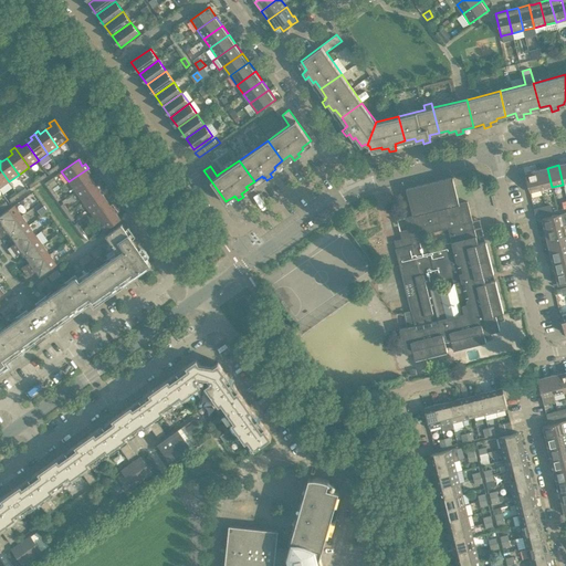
[(88,168),(69,181),(75,191),(93,179),(88,174),(92,171),(88,168)]
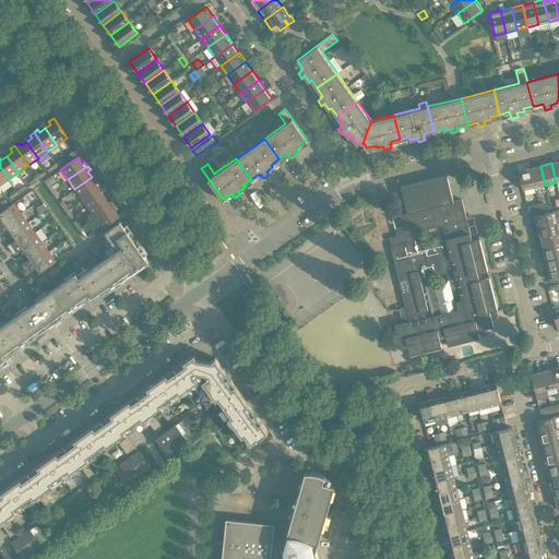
[(545,185),(540,166),(530,168),(534,187),(545,185)]
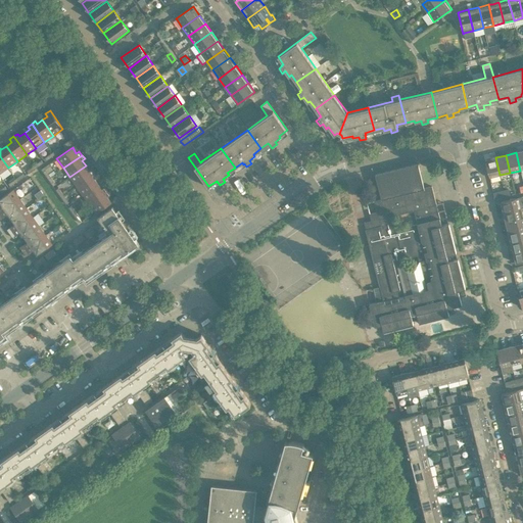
[(495,157),(485,160),(489,178),(500,175),(495,157)]
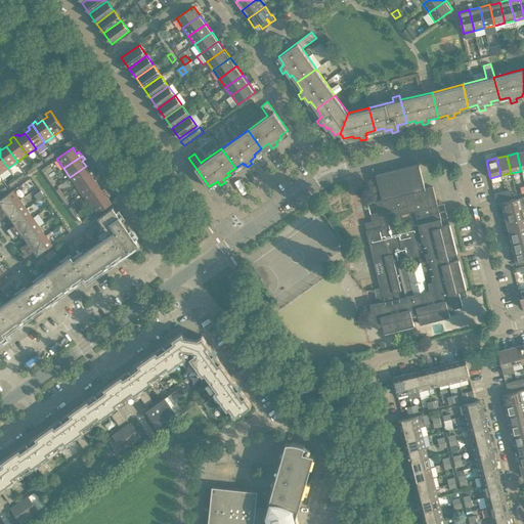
[(425,188),(421,170),(419,164),(376,175),(382,199),(425,188)]
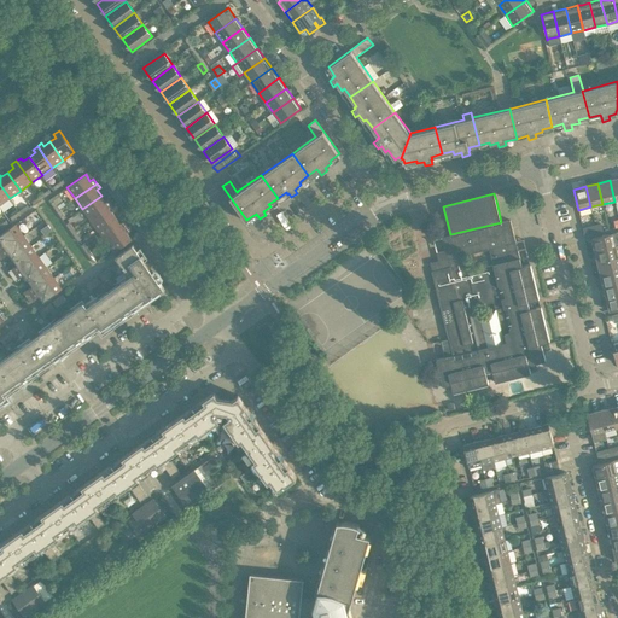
[(101,196),(82,209),(91,220),(112,204),(109,199),(105,202),(101,196)]
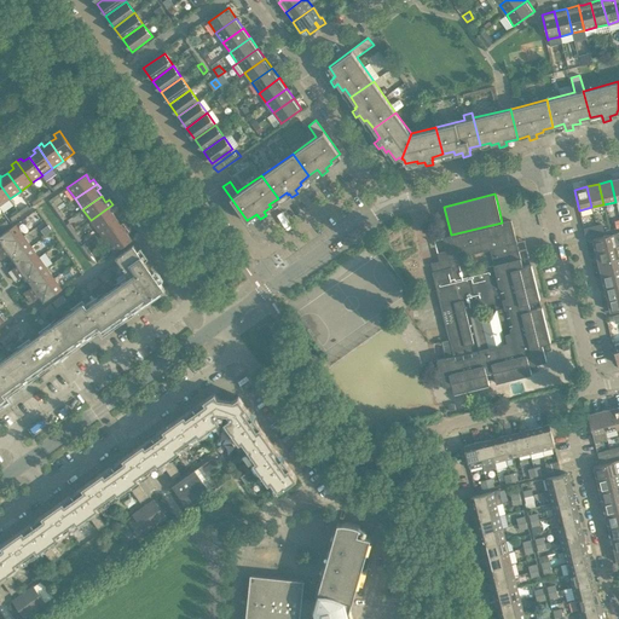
[(113,204),(91,220),(98,231),(116,218),(113,212),(115,209),(113,204)]
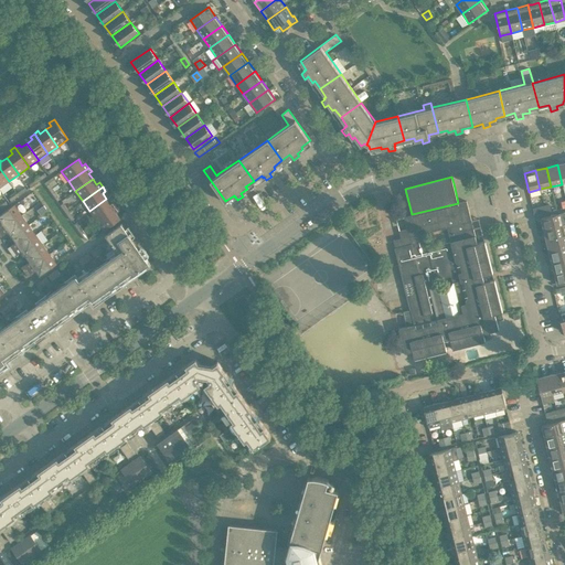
[(55,191),(52,193),(59,203),(62,201),(55,191)]
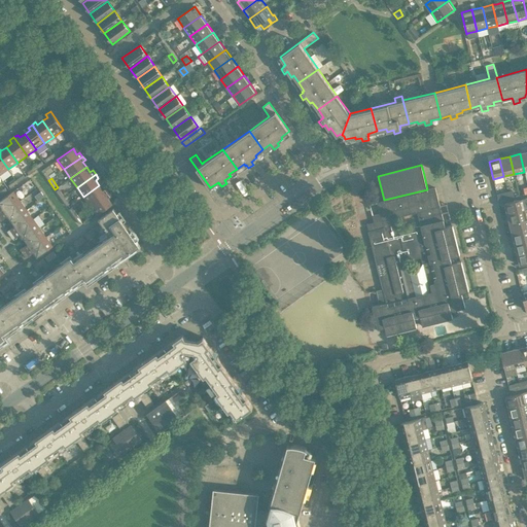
[(90,206),(108,192),(105,188),(103,190),(99,185),(83,197),(90,206)]
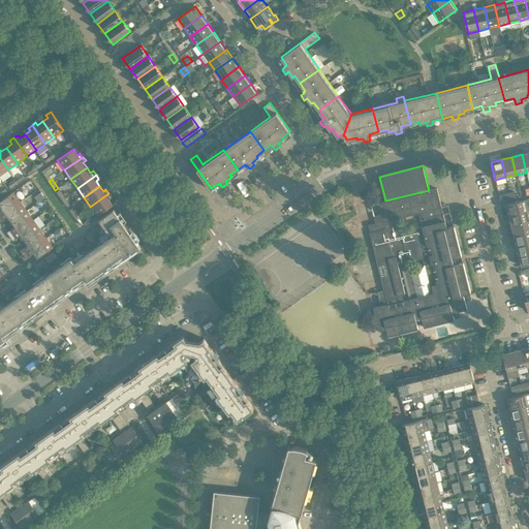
[(422,317),(424,327),(454,319),(453,312),(467,309),(463,294),(470,292),(463,262),(453,265),(452,258),(462,256),(454,226),(444,228),(442,222),(445,222),(443,213),(440,214),(439,210),(440,210),(441,208),(437,188),(429,190),(385,200),(382,203),(384,209),(379,210),(382,221),(375,223),(377,230),(370,231),(387,304),(373,308),(379,331),(386,329),(387,336),(418,329),(415,318),(422,317)]
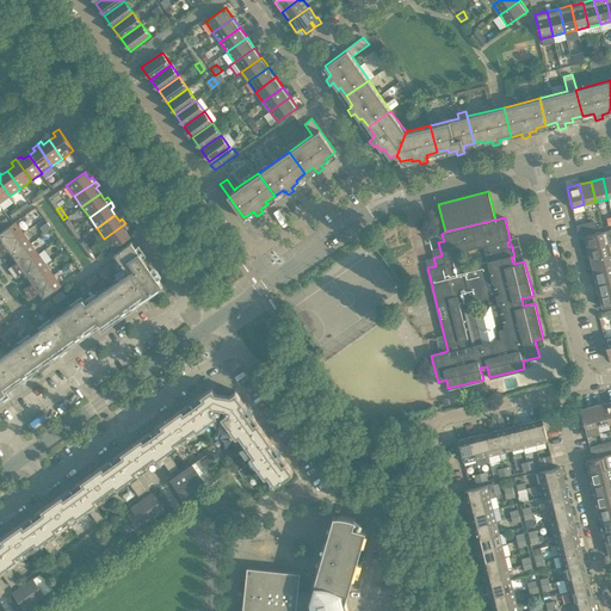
[(0,248),(24,233),(16,221),(0,232),(0,238),(2,241),(0,241),(0,248)]
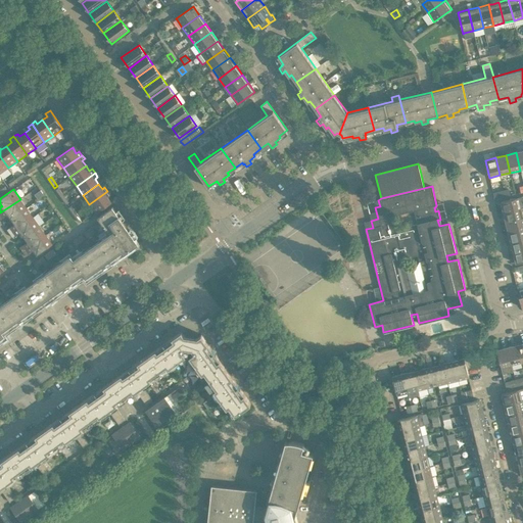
[(41,190),(35,194),(38,199),(44,195),(41,190)]
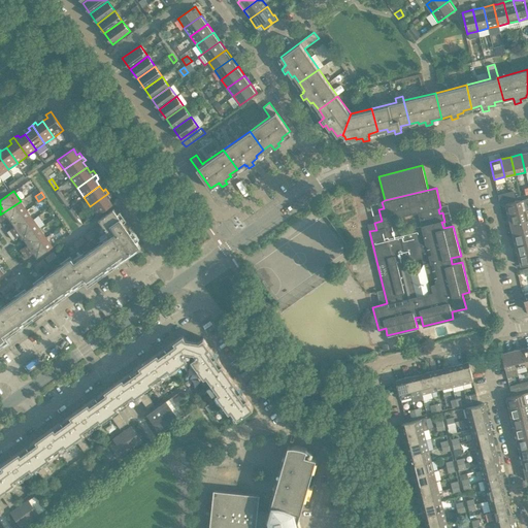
[(108,193),(90,206),(97,216),(112,204),(108,199),(111,197),(108,193)]
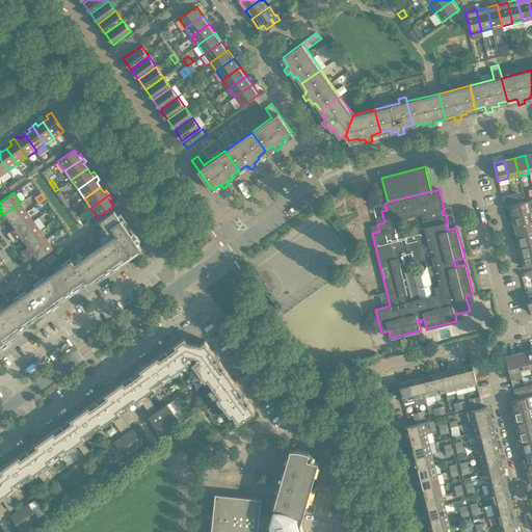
[(531,198),(509,205),(512,216),(530,211),(531,211),(531,198)]
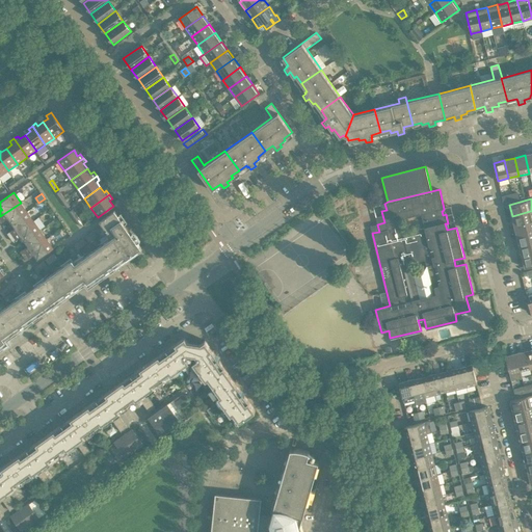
[(21,203),(0,216),(0,222),(7,217),(11,222),(27,211),(21,203)]
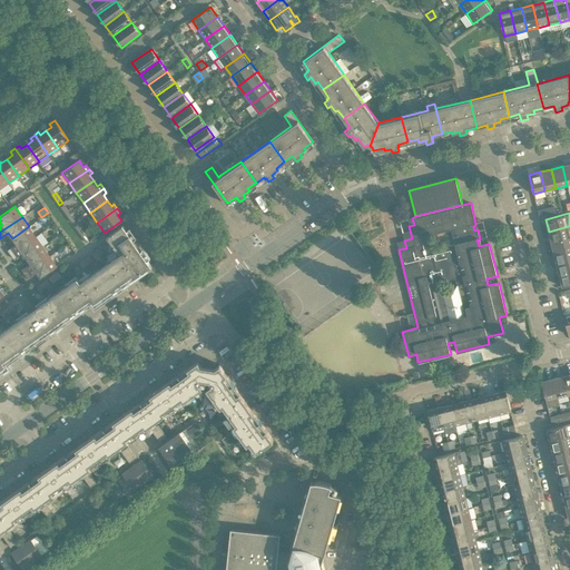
[(151,265),(123,225),(106,237),(119,255),(133,274),(135,277),(151,265)]
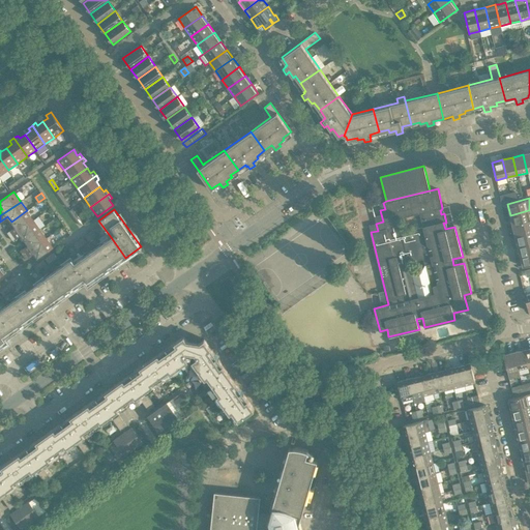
[(27,210),(11,222),(15,227),(7,233),(9,236),(33,219),(27,210)]
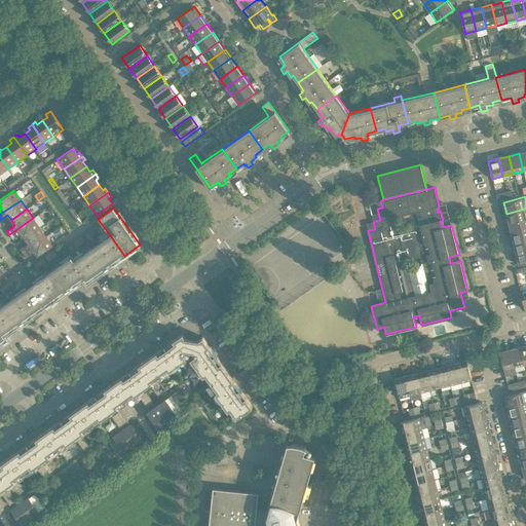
[(525,219),(525,217),(524,209),(506,214),(509,224),(525,219)]
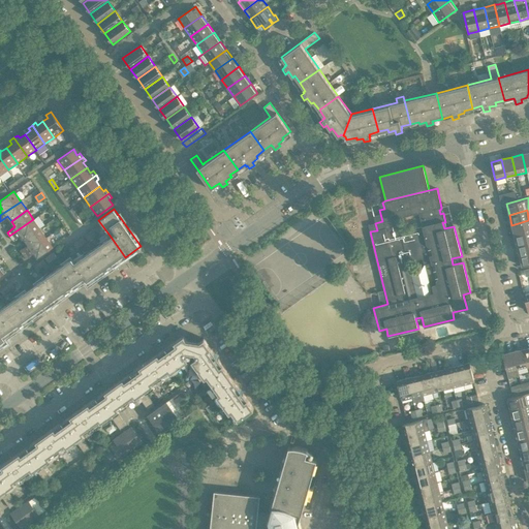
[(39,215),(35,218),(41,226),(45,223),(39,215)]
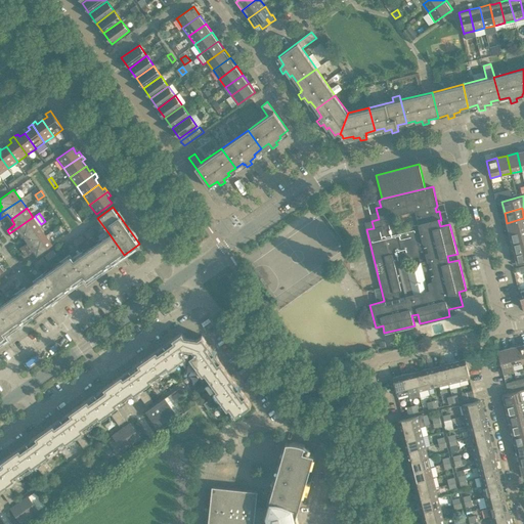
[(33,217),(9,233),(12,237),(20,232),(24,237),(39,226),(33,217)]
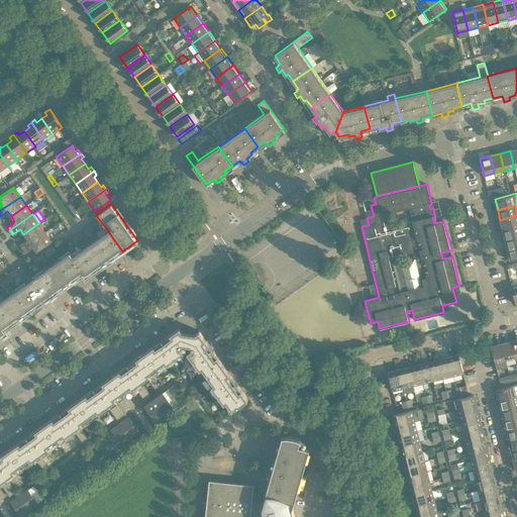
[(516,215),(500,220),(503,230),(516,226),(516,215)]
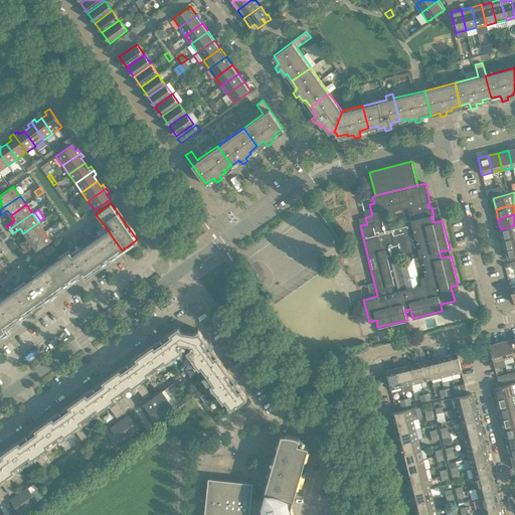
[(38,222),(23,233),(27,238),(19,243),(22,247),(45,231),(38,222)]
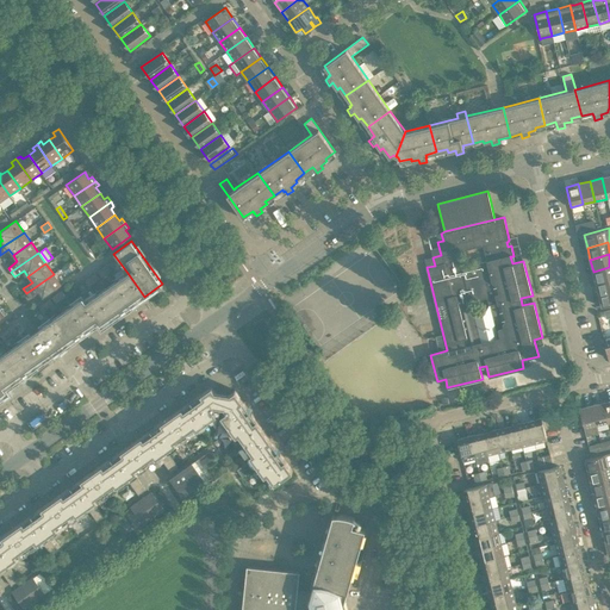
[(107,266),(98,272),(101,278),(111,271),(107,266)]
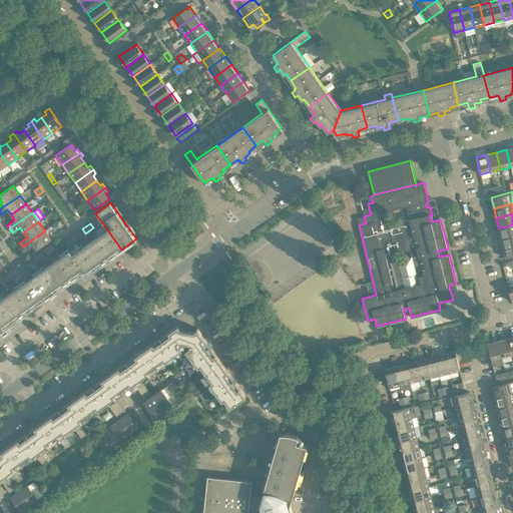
[(512,234),(512,224),(499,228),(501,237),(512,234)]
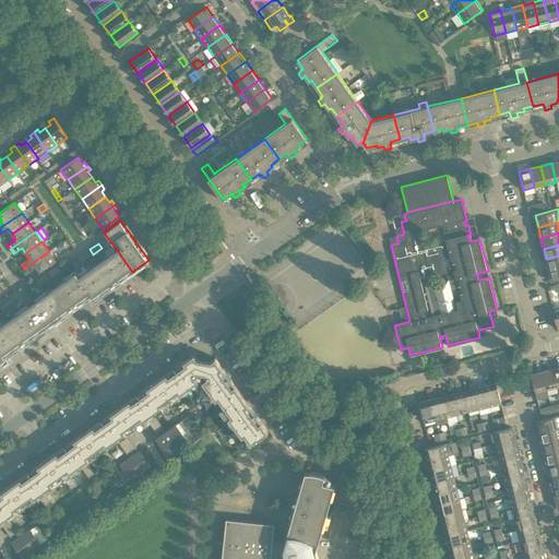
[(117,250),(79,277),(88,293),(92,296),(109,284),(110,287),(115,284),(116,283),(115,281),(130,269),(117,250)]
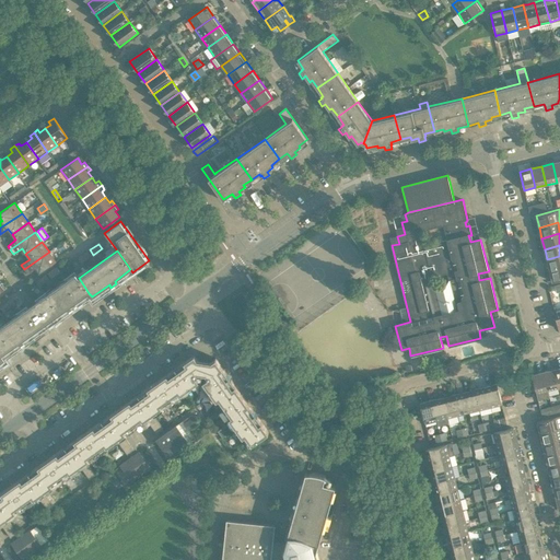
[(49,252),(24,269),(27,273),(35,268),(39,273),(56,261),(49,252)]
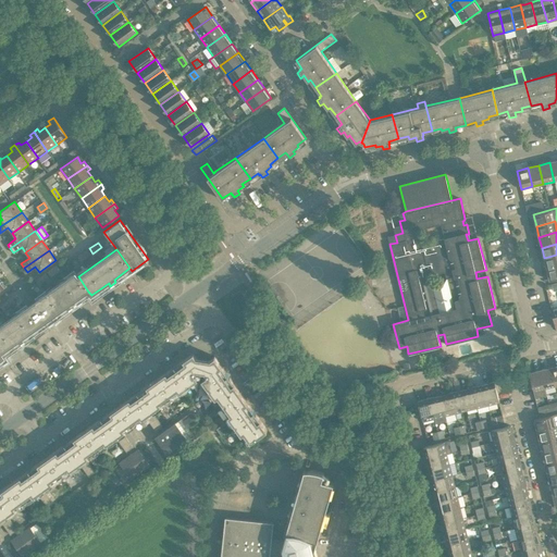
[(87,250),(77,257),(81,262),(90,255),(87,250)]
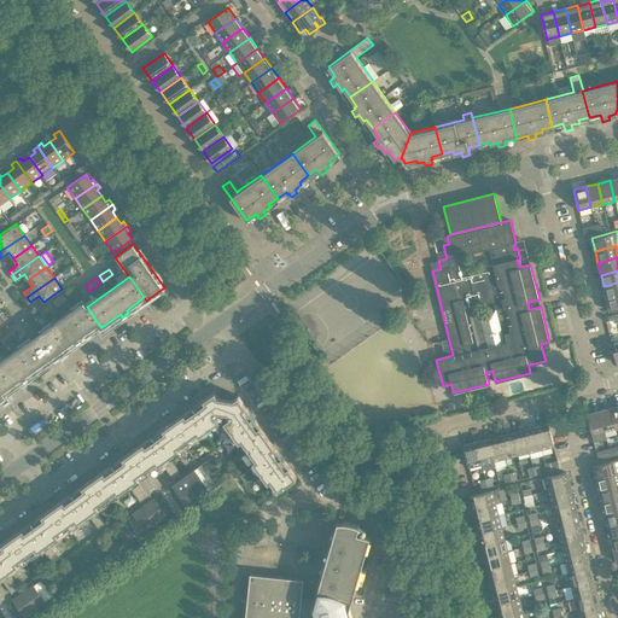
[(617,296),(617,283),(604,286),(606,298),(617,296)]
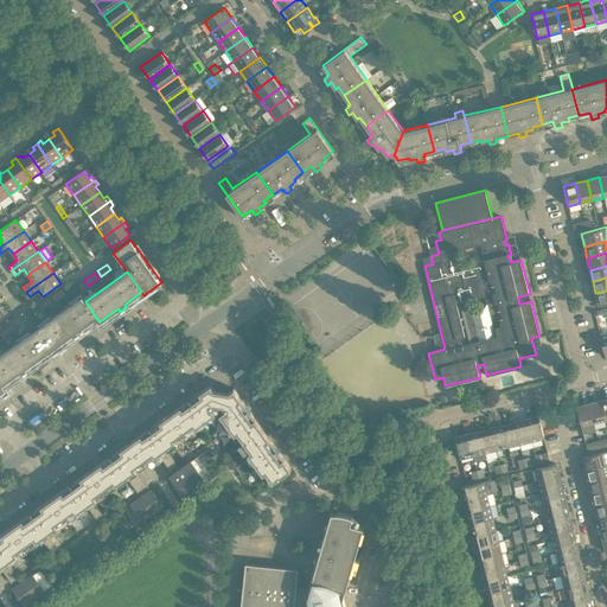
[(61,289),(51,296),(56,302),(65,295),(61,289)]
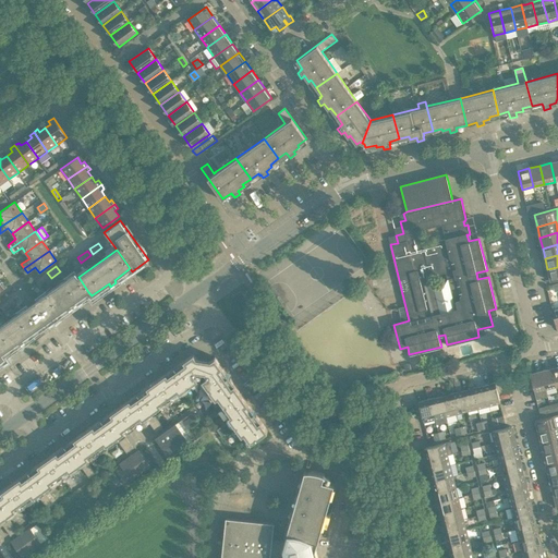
[(557,267),(547,269),(550,281),(557,279),(557,267)]
